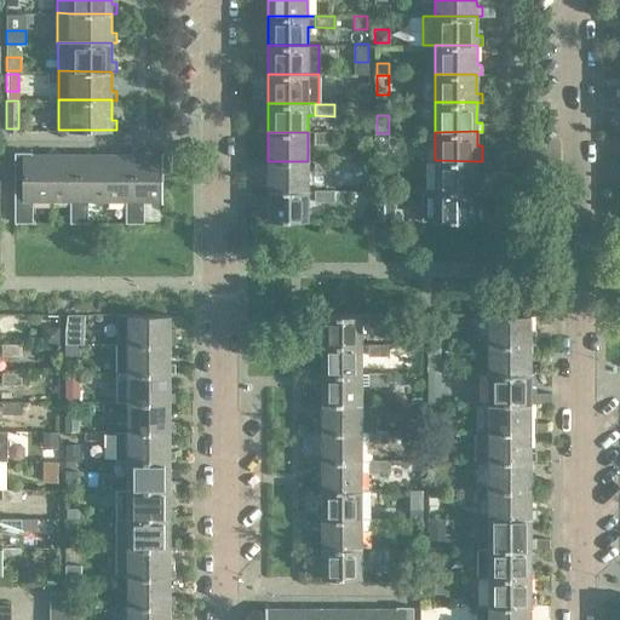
[(334,132),(315,132),(315,143),(334,144),(334,132)]
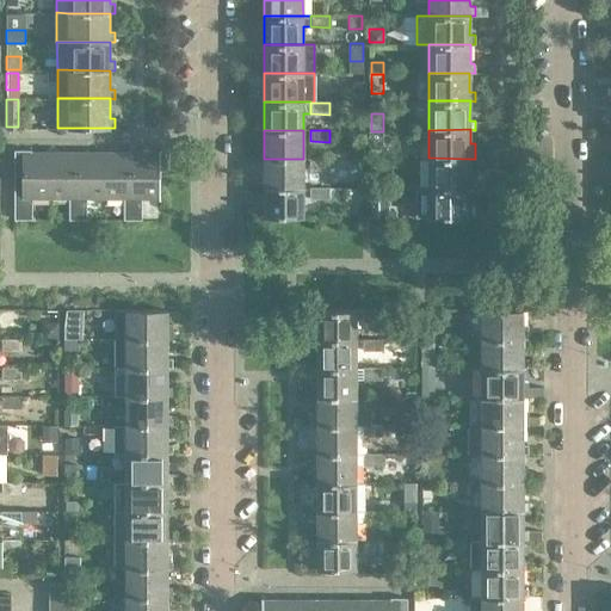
[(383,135),(371,135),(371,150),(383,150),(383,135)]
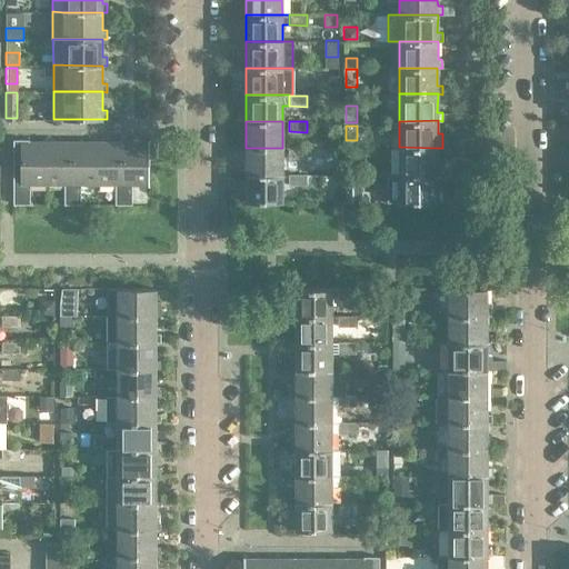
[(29,148),(29,141),(29,139),(13,139),(13,148),(29,148)]
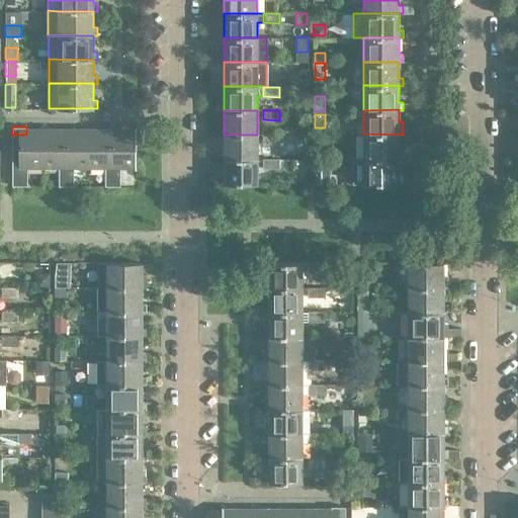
[(112,128),(112,186),(120,186),(120,168),(135,168),(135,169),(137,169),(136,127),(135,127),(135,128),(112,128)]
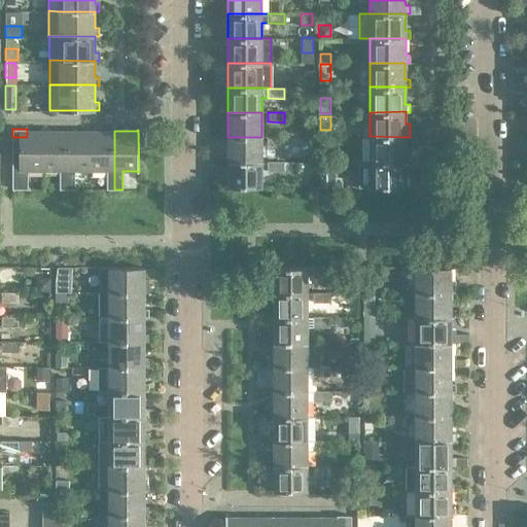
[(12,162),(12,189),(28,189),(28,171),(43,171),(43,131),(27,131),(27,137),(27,143),(27,149),(27,155),(27,162),(12,162)]
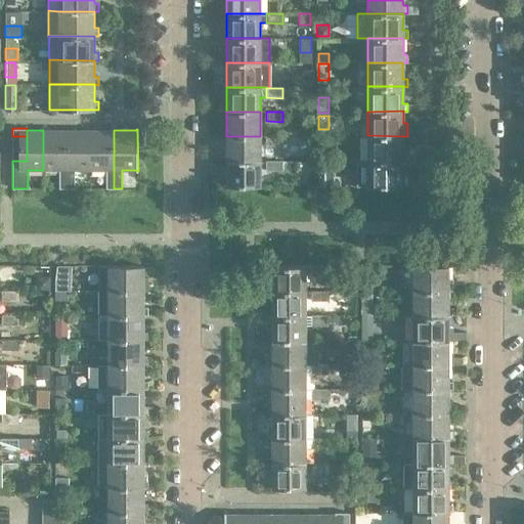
[(43,130),(43,170),(59,170),(59,188),(67,188),(67,130),(43,130)]
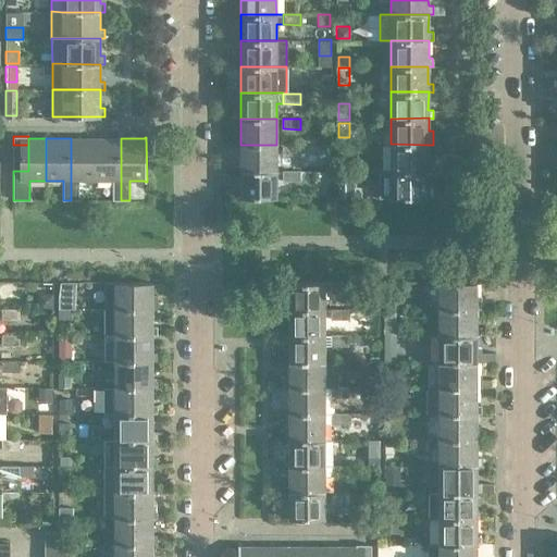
[(71,138),(71,200),(79,200),(79,181),(96,181),(96,138),(71,138)]
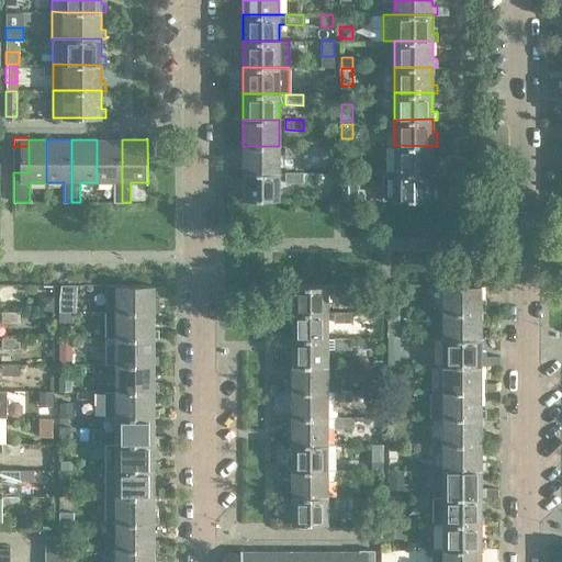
[(97,139),(97,182),(114,182),(114,202),(122,202),(122,139),(97,139)]
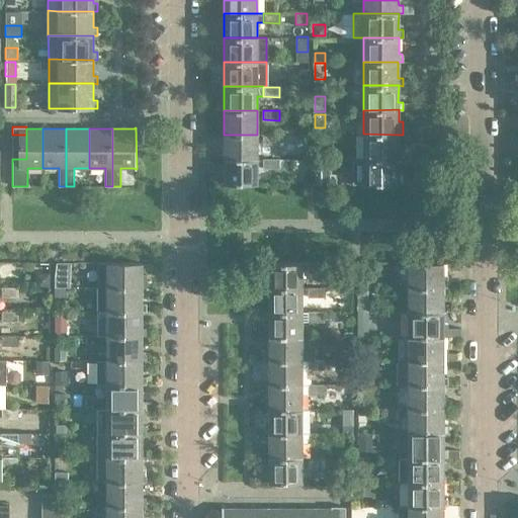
[(398,135),(363,134),(363,158),(399,158),(403,158),(403,146),(399,146),(398,135)]
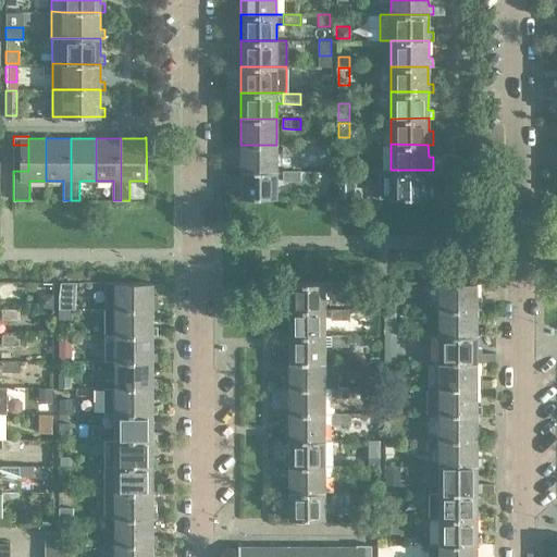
[(276,145),(240,145),(240,171),(276,171),(276,145)]
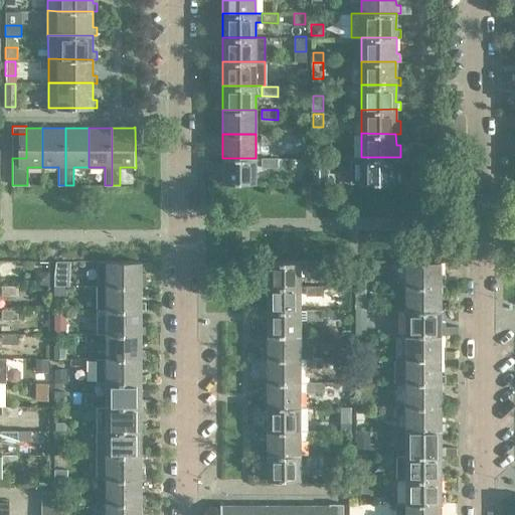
[(278,134),(262,134),(262,144),(278,144),(278,134)]
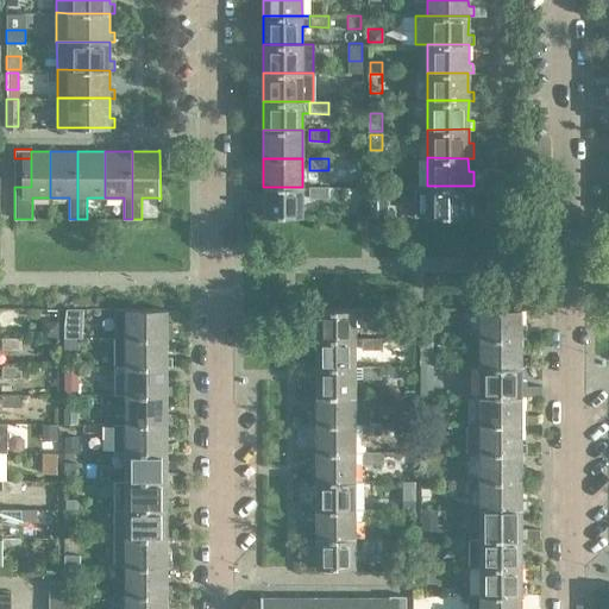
[(328,186),(309,186),(309,198),(328,198),(328,186)]
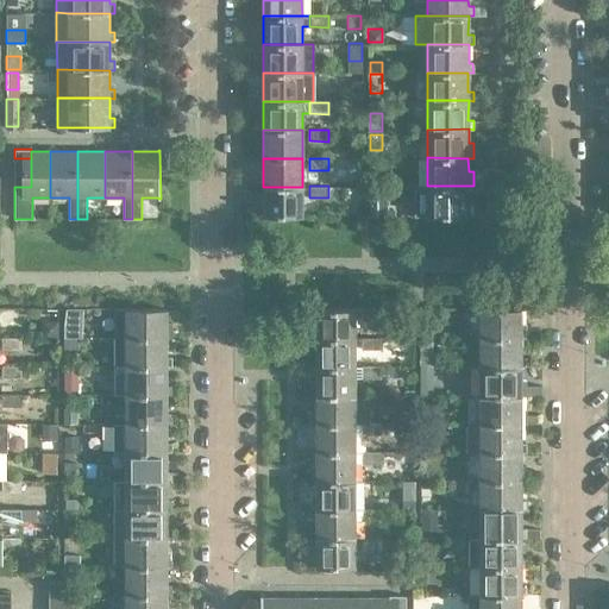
[(469,186),(427,186),(416,186),(415,215),(468,215),(473,214),(473,200),(469,200),(469,186)]
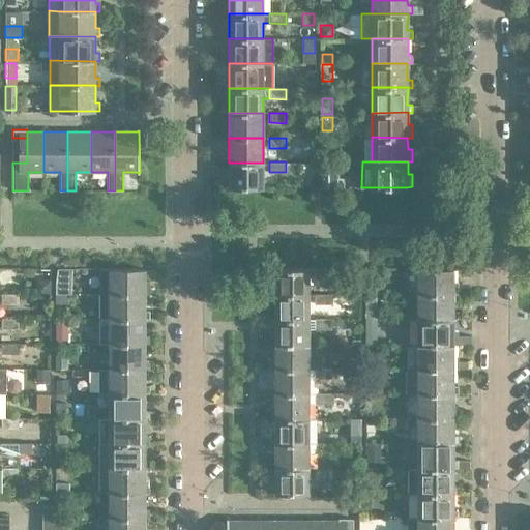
[(263,163),(229,163),(229,187),(263,186),(263,163)]
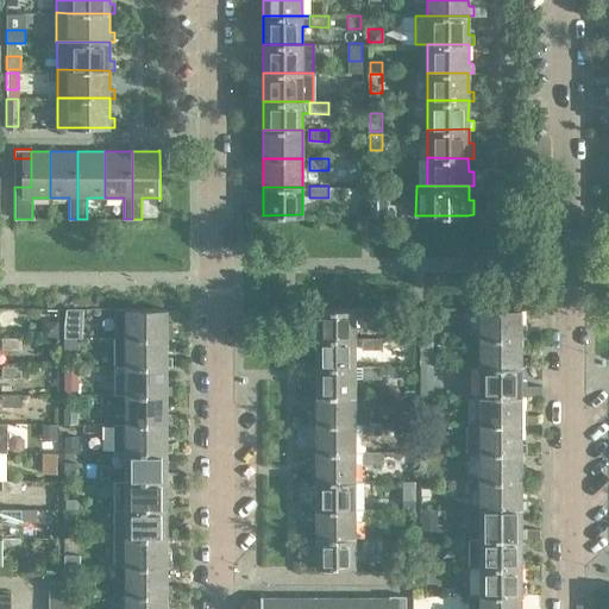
[(370,189),(370,219),(385,219),(385,189),(370,189)]
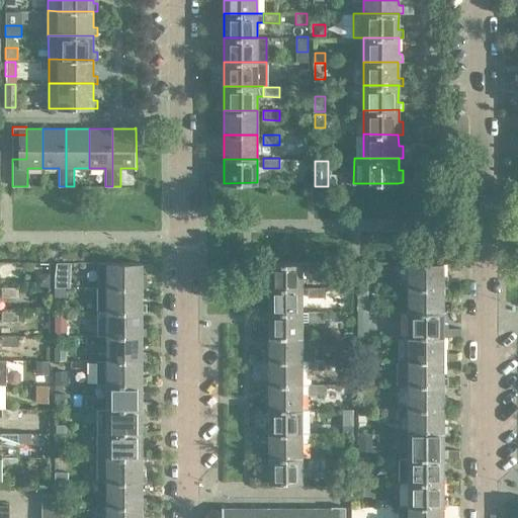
[(142,263),(98,262),(98,287),(142,287),(146,287),(146,275),(142,274),(142,263)]
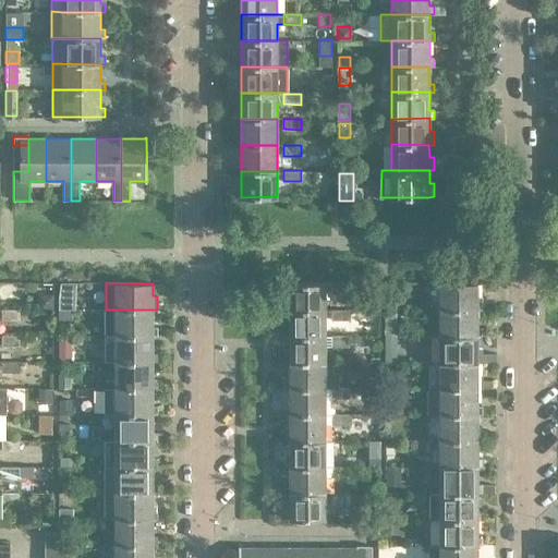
[(290,282),(290,310),(325,310),(325,283),(290,282)]
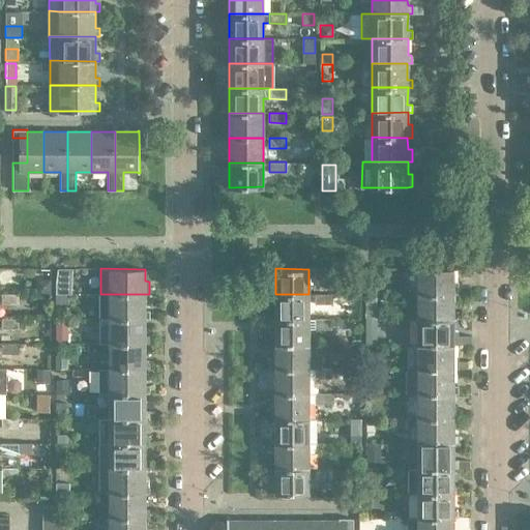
[(315,268),(315,269),(315,278),(331,278),(331,269),(315,268)]
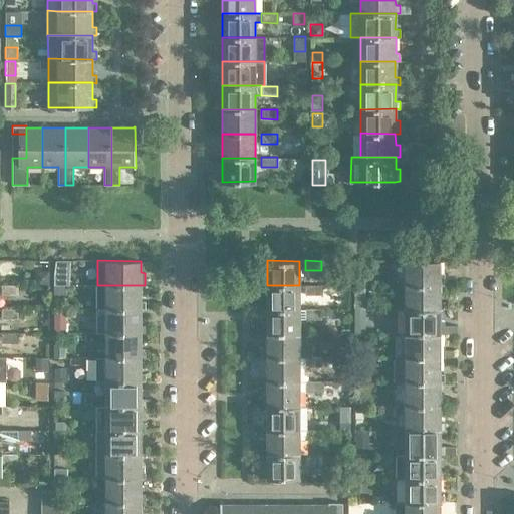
[(440,261),(405,261),(405,285),(440,285),(444,285),(444,273),(440,273),(440,261)]
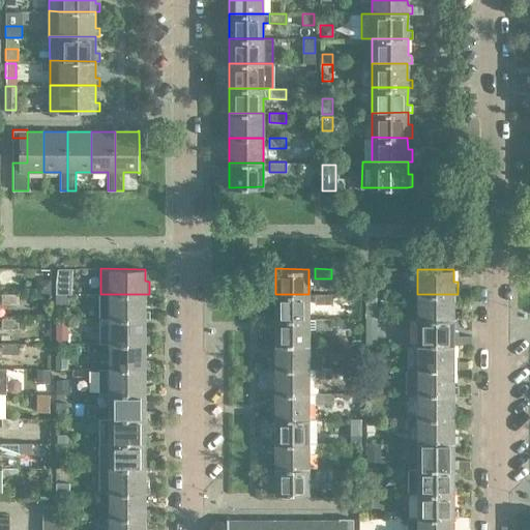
[(367,273),(367,294),(377,294),(377,273),(367,273)]
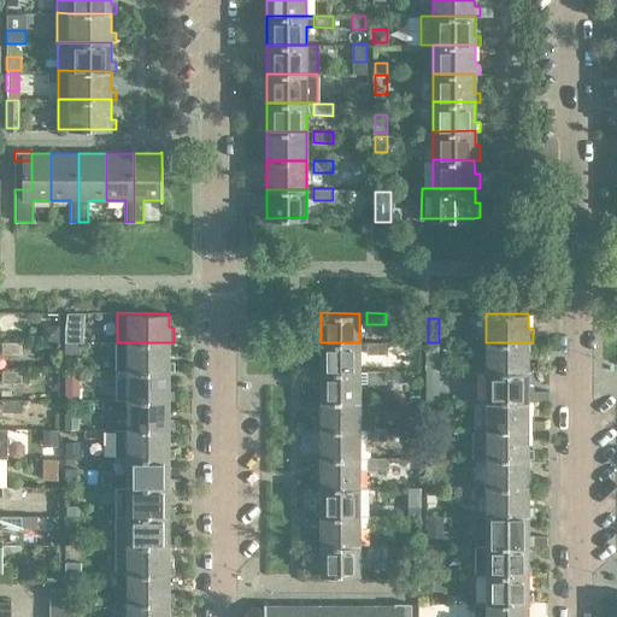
[(57,341),(57,325),(43,325),(43,341),(57,341)]
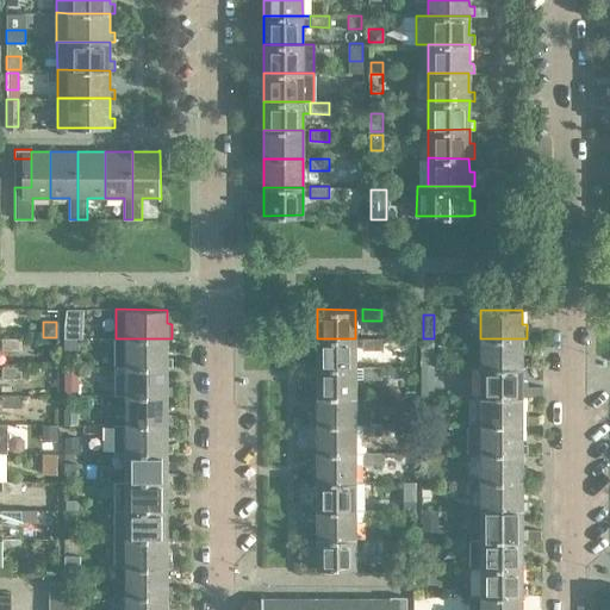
[(82,327),(64,327),(64,340),(78,340),(82,340),(82,327)]
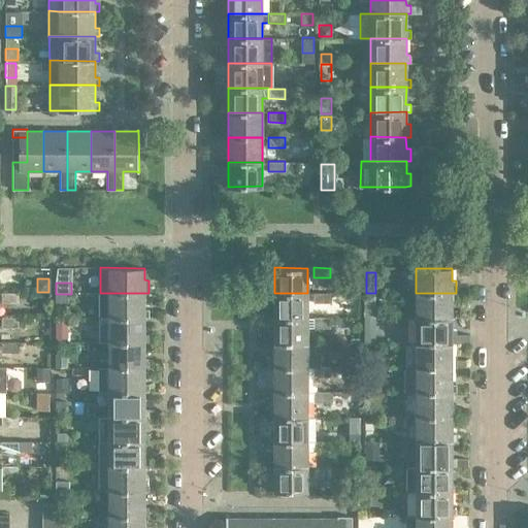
[(100,293),(99,319),(144,318),(149,318),(149,309),(144,309),(144,305),(144,293),(100,293)]
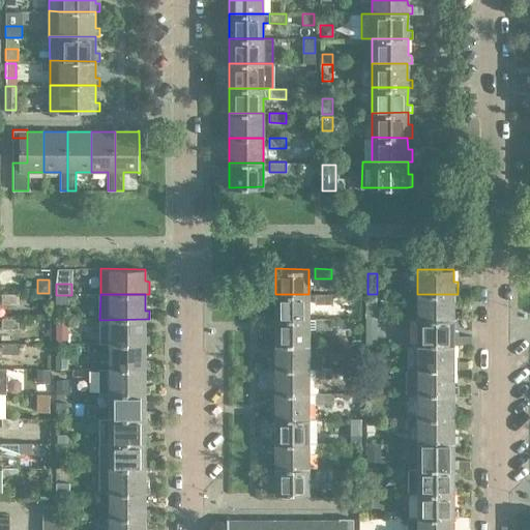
[(275,294),(275,320),(308,319),(308,294),(275,294)]
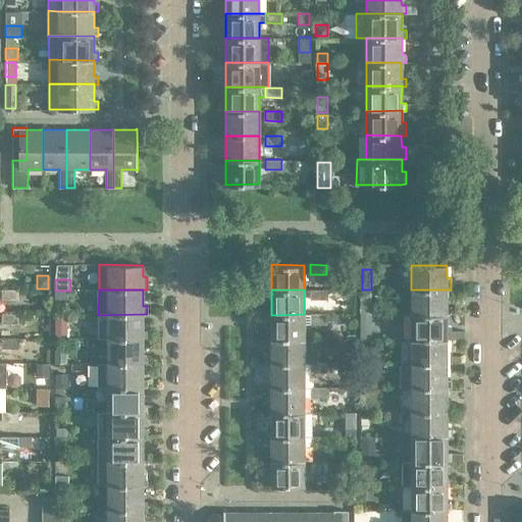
[(310,300),(326,300),(326,290),(310,290),(310,300)]
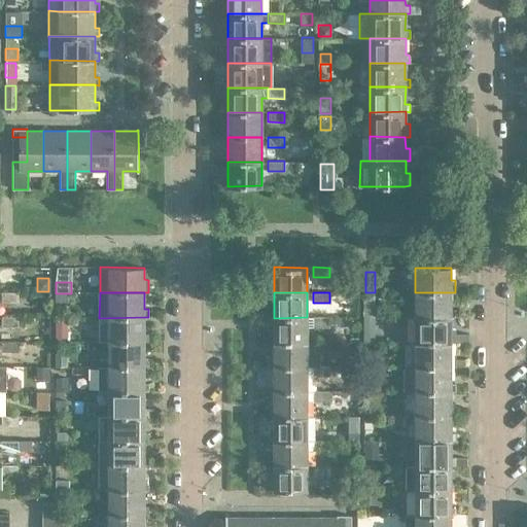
[(365,292),(363,292),(363,317),(375,317),(375,292),(365,292)]
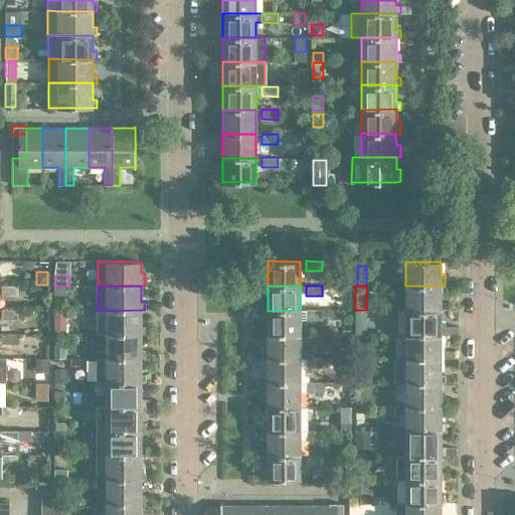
[(441,286),(405,286),(405,310),(441,310),(445,311),(446,298),(441,298),(441,286)]
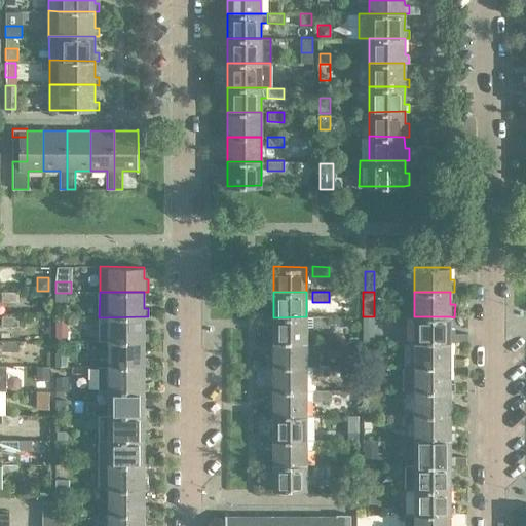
[(2,302),(19,302),(19,293),(2,293),(2,302)]
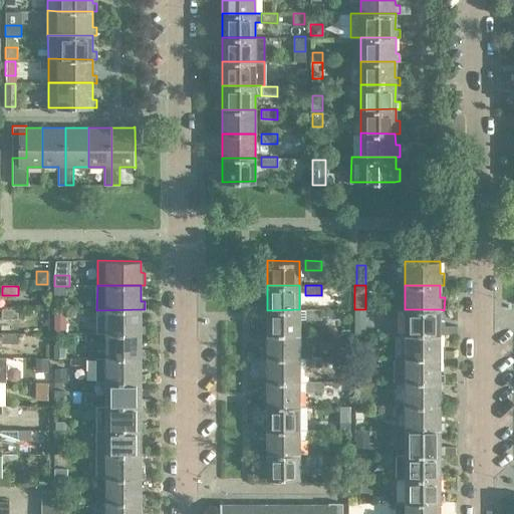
[(96,310),(96,333),(105,333),(141,333),(145,333),(145,325),(141,325),(141,309),(96,310)]
